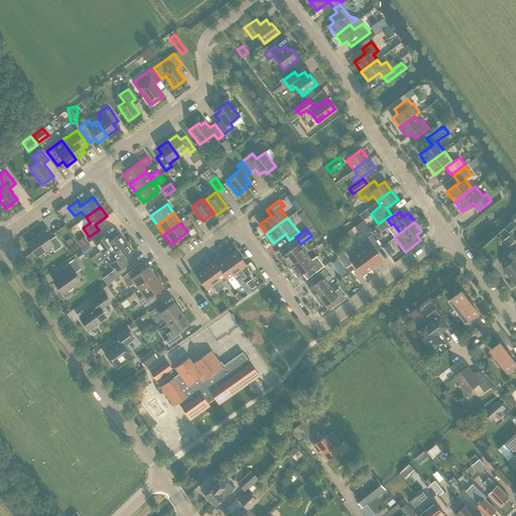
[(54,251),(61,246),(54,236),(49,240),(43,232),(26,244),(35,257),(50,246),(54,251)]
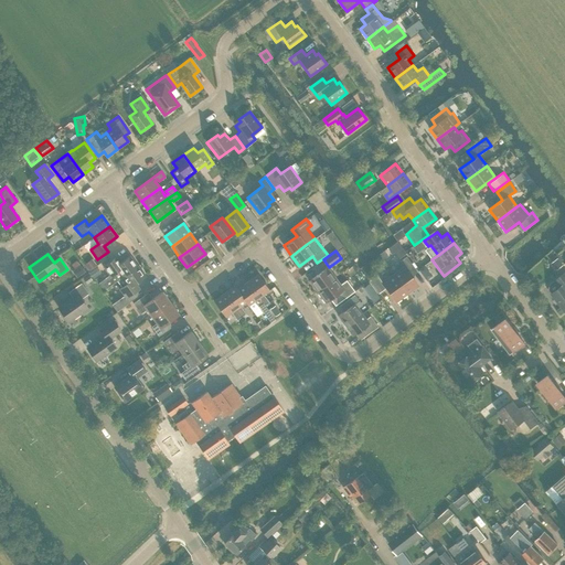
[(117,281),(138,266),(130,255),(117,265),(113,259),(103,266),(110,276),(102,281),(106,288),(117,281)]
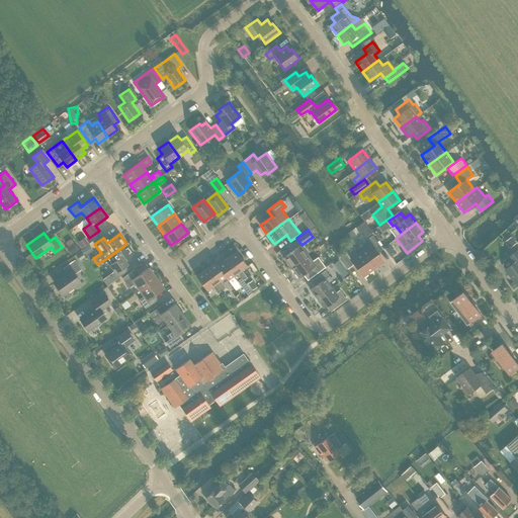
[(360,252),(373,269),(383,262),(374,250),(380,246),(372,235),(366,240),(370,245),(360,252)]
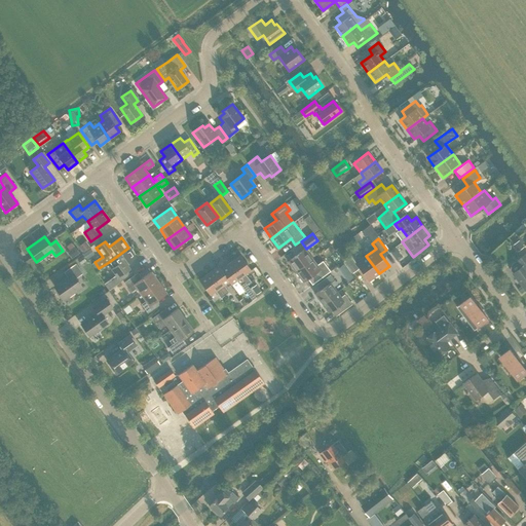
[(518,251),(525,246),(520,239),(513,243),(518,251)]
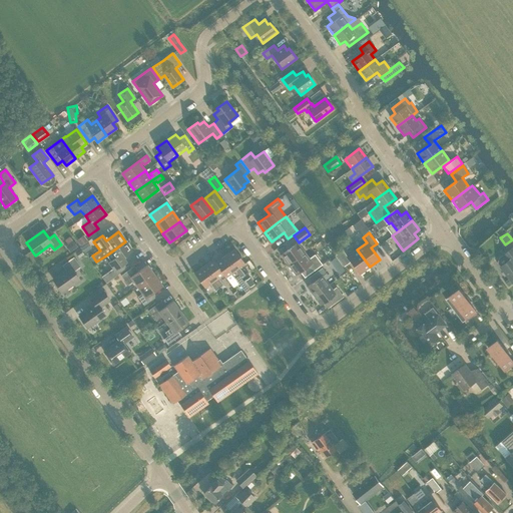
[(125,241),(106,255),(110,262),(108,263),(112,268),(101,276),(106,283),(126,268),(120,260),(132,250),(125,241)]
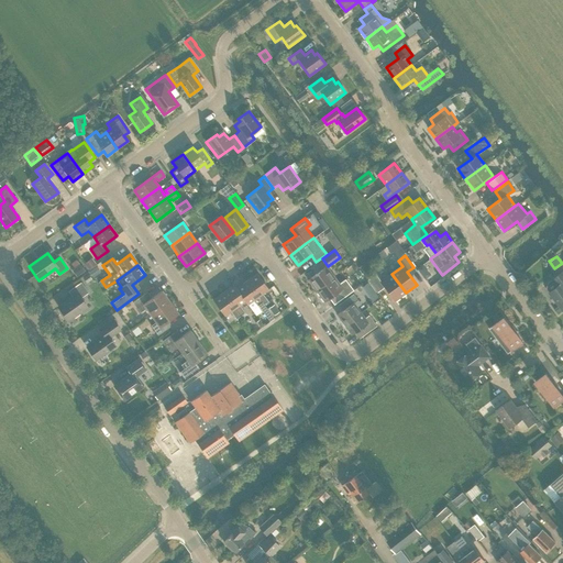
[(430,275),(422,265),(417,268),(424,278),(430,275)]
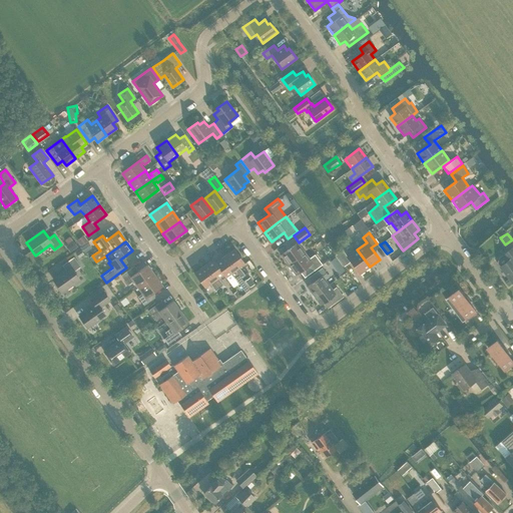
[(289,265),(305,252),(297,242),(281,254),(289,265)]
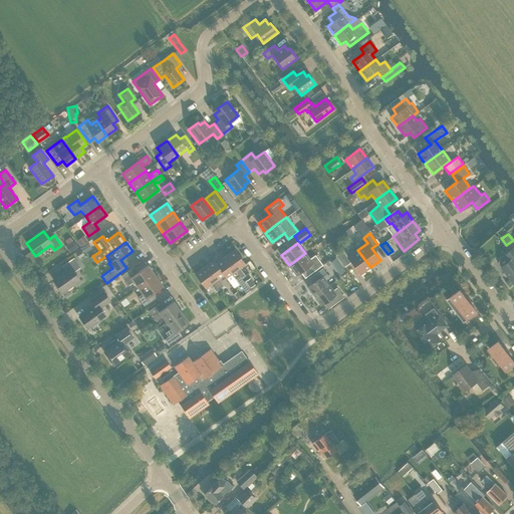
[(513,247),(501,258),(499,263),(513,282),(513,247)]
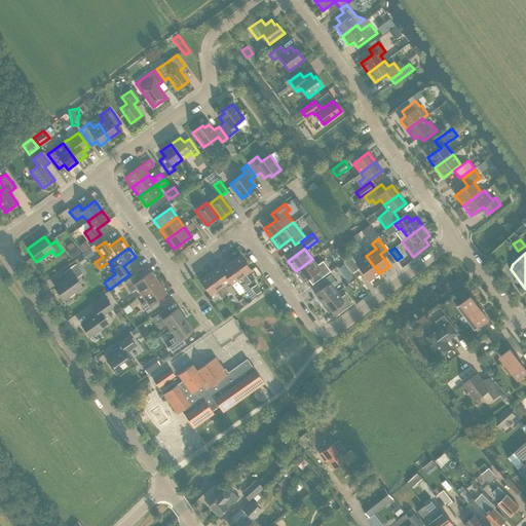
[(230,262),(247,285),(251,282),(246,274),(251,270),(239,255),(230,262)]
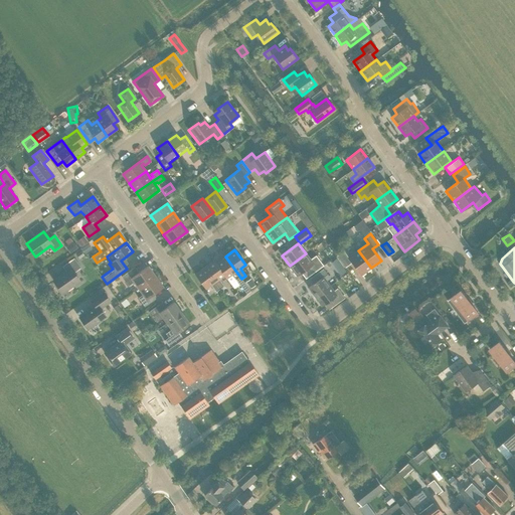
[(361,275),(371,268),(358,250),(348,258),(361,275)]
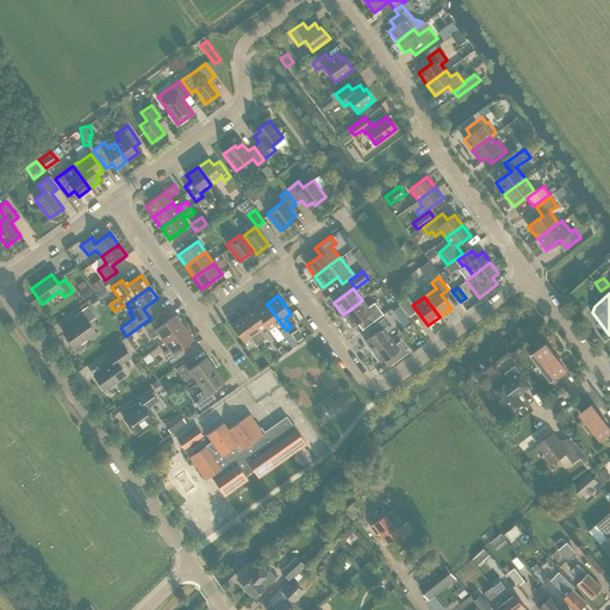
[(416,312),(405,298),(398,303),(409,317),(416,312)]
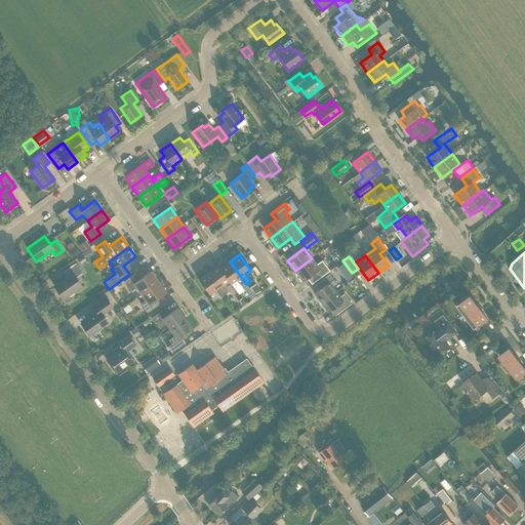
[(312,258),(295,271),(303,281),(314,273),(318,279),(329,271),(322,260),(316,265),(312,258)]
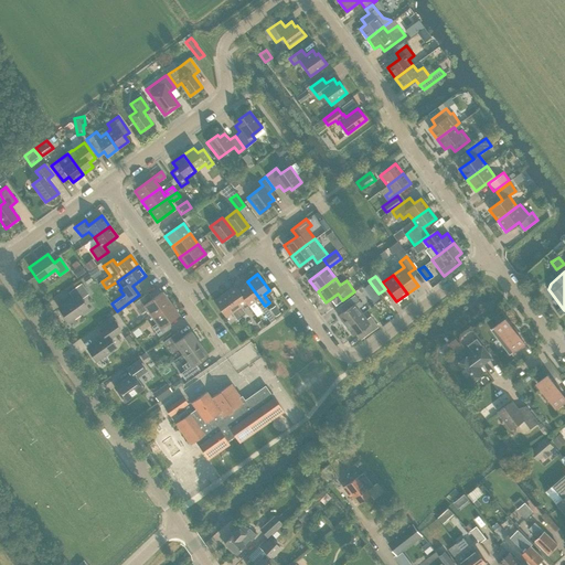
[(237,289),(246,302),(248,306),(255,301),(260,309),(265,306),(247,281),(237,289)]
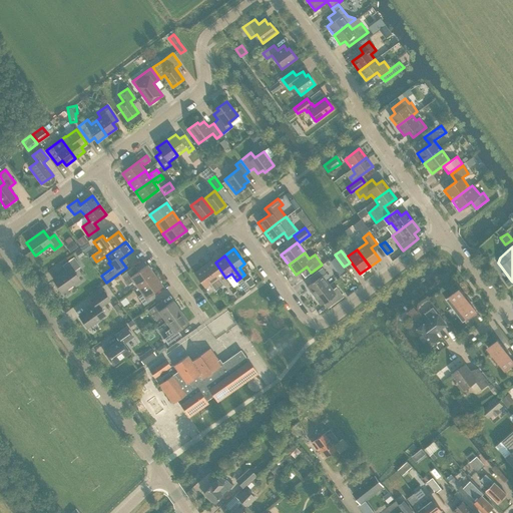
[(73,257),(62,266),(66,271),(53,280),(62,292),(79,280),(73,272),(80,267),(73,257)]
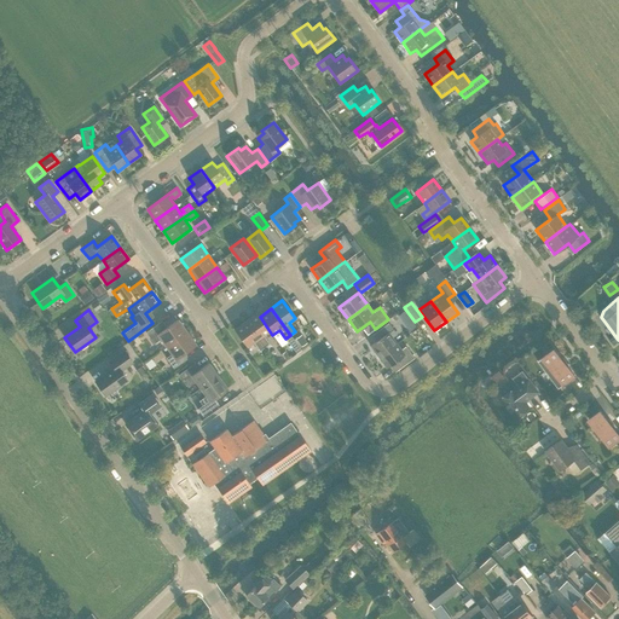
[(270,331),(260,317),(256,313),(246,322),(265,347),(270,343),(264,335),(270,331)]
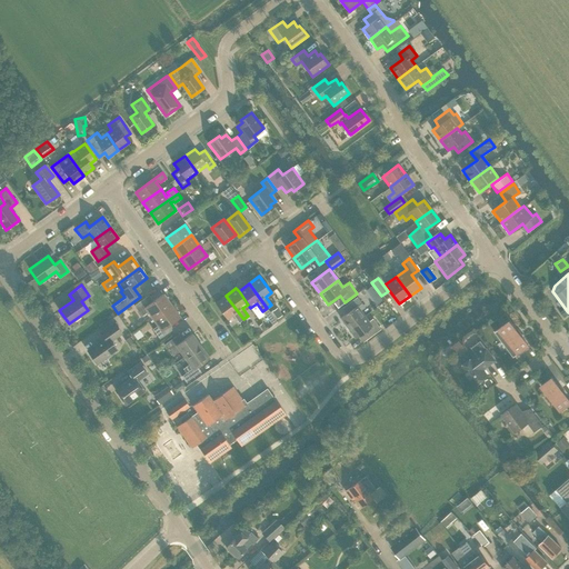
[(152,318),(171,305),(163,293),(150,302),(146,297),(133,306),(141,316),(148,311),(152,318)]
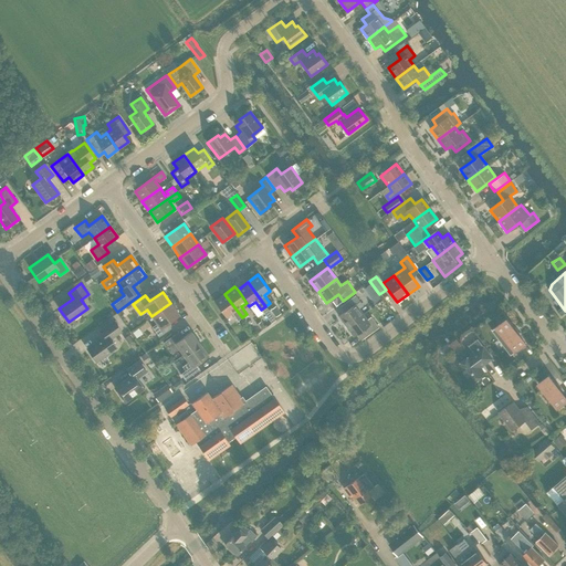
[(242,317),(224,294),(213,302),(226,317),(232,313),(238,321),(242,317)]
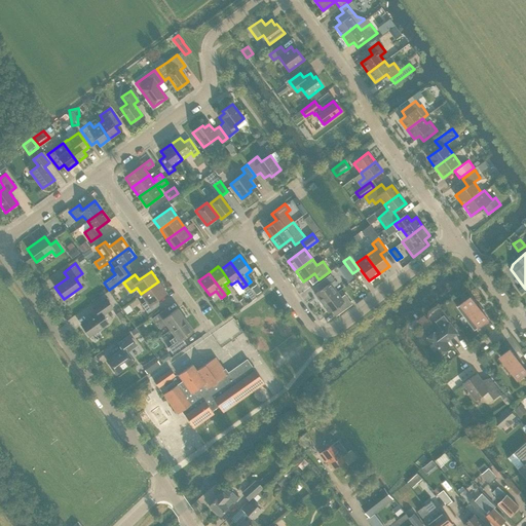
[(322,303),(337,292),(333,287),(337,284),(330,274),(316,285),(320,290),(314,294),(322,303)]
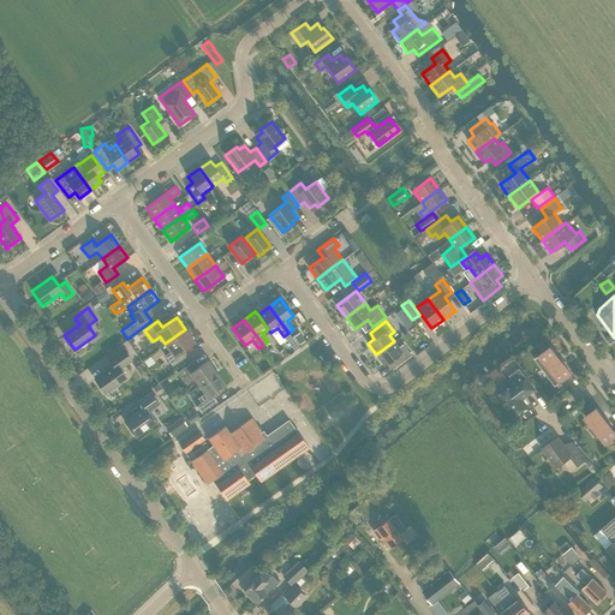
[(185,329),(165,344),(171,352),(165,356),(172,366),(184,357),(180,352),(193,342),(185,329)]
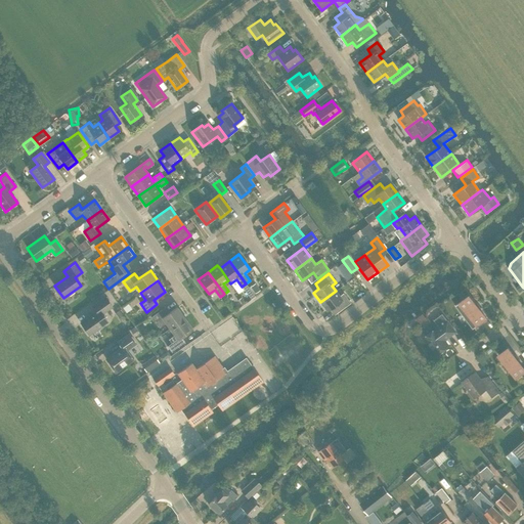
[(336,291),(320,302),(328,311),(333,308),(337,313),(350,303),(343,293),(339,296),(336,291)]
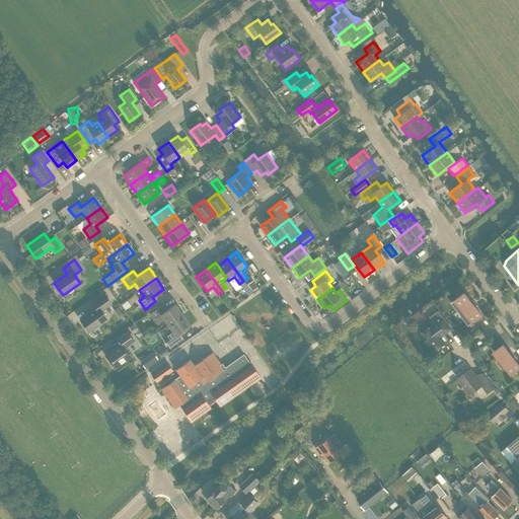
[(468,326),(472,323),(482,316),(483,316),(476,307),(477,307),(472,300),(471,301),(465,293),(464,293),(451,303),(457,311),(459,310),(464,316),(462,317),(468,326)]
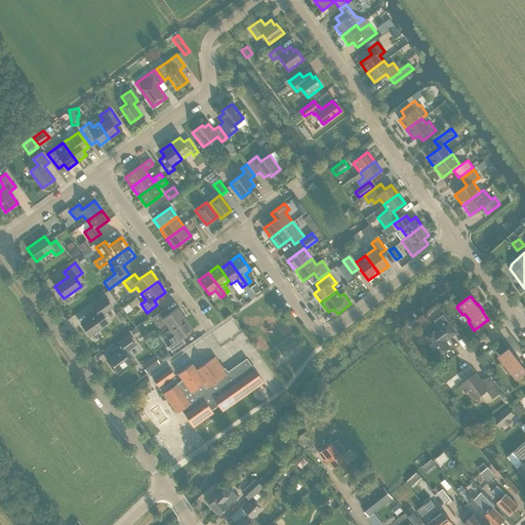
[(105,297),(92,307),(96,312),(81,323),(89,335),(108,322),(102,315),(112,308),(105,297)]
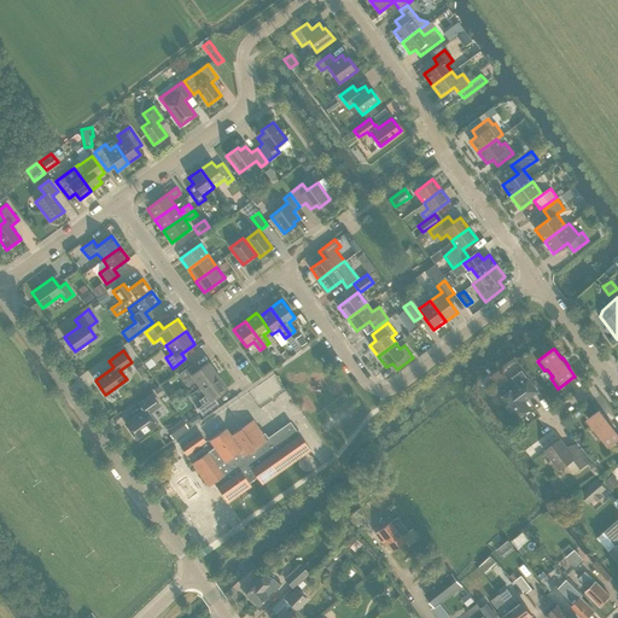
[(285,350),(280,354),(285,361),(290,357),(285,350)]
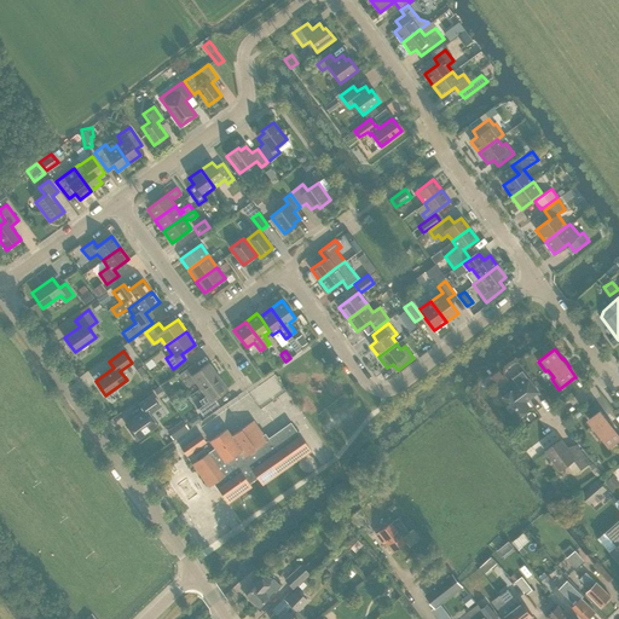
[(201,388),(218,376),(208,363),(196,372),(191,366),(179,375),(187,387),(195,381),(201,388)]
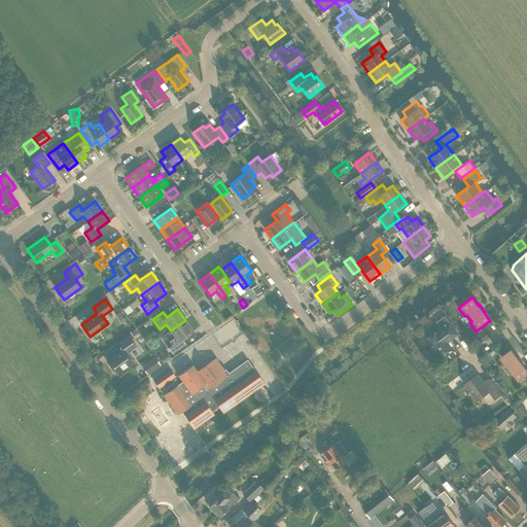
[(431,324),(424,315),(417,321),(424,330),(431,324)]
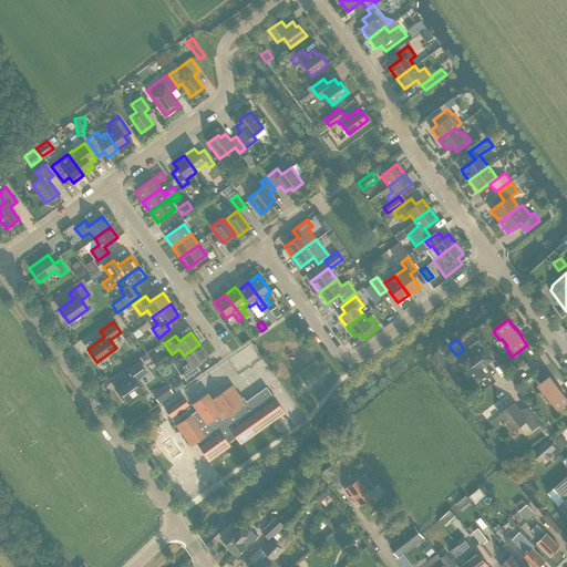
[(199,344),(184,356),(188,362),(183,367),(185,371),(181,374),(185,381),(200,370),(196,364),(208,356),(199,344)]
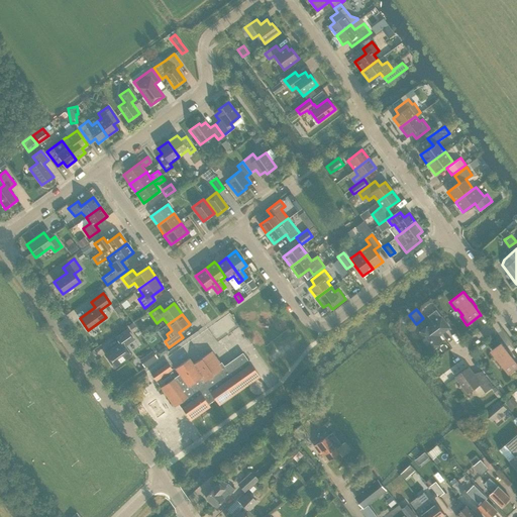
[(430,323),(418,332),(431,350),(443,341),(438,335),(441,332),(442,333),(449,327),(441,317),(431,325),(430,323)]
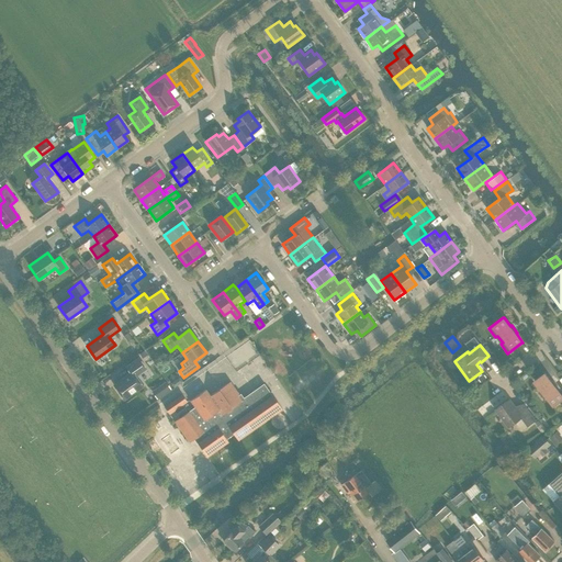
[(143,353),(149,366),(156,362),(150,350),(143,353)]
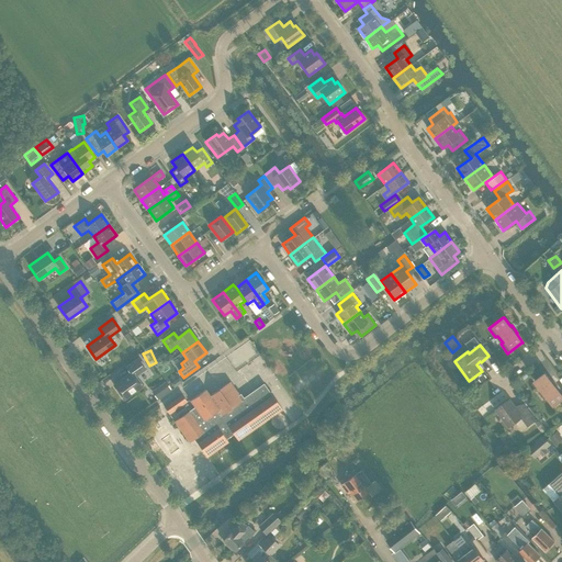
[(125,367),(131,373),(114,384),(124,400),(143,386),(136,377),(146,369),(138,358),(125,367)]
